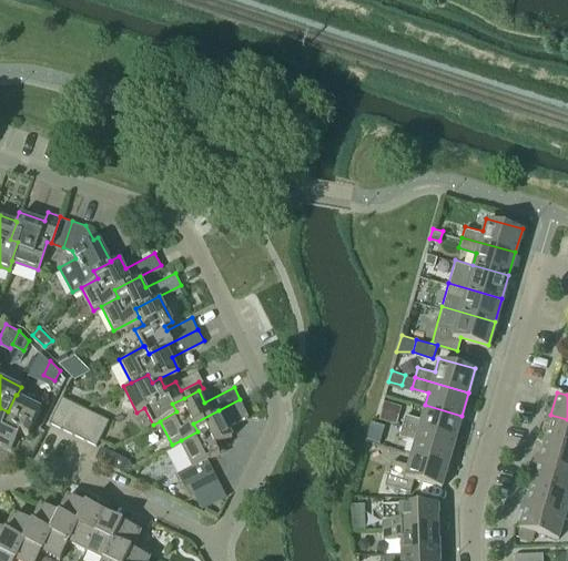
[(28,434),(40,407),(17,395),(16,395),(8,411),(0,408),(0,440),(11,446),(20,429),(28,434)]
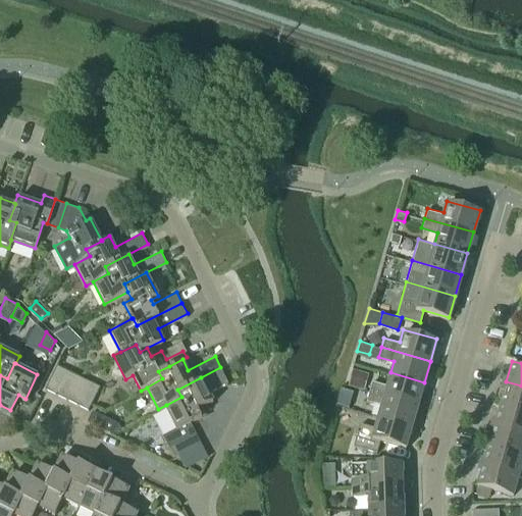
[(55,393),(67,368),(56,363),(45,387),(55,393)]
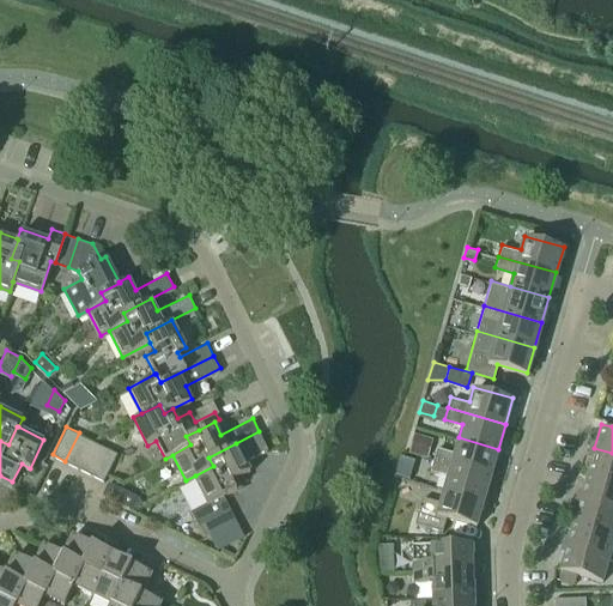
[(413,430),(408,447),(426,453),(431,436),(413,430)]
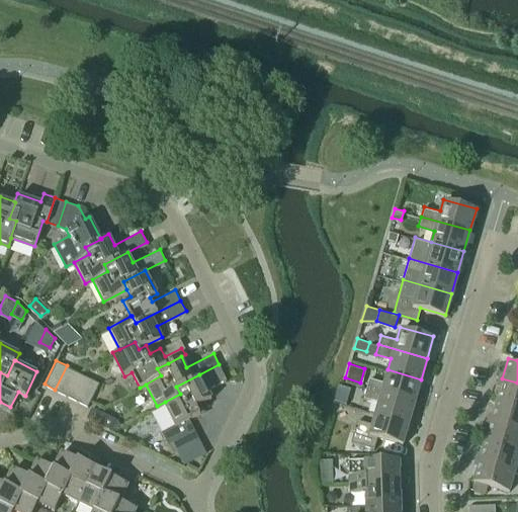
[(175,423),(161,430),(168,443),(172,441),(177,450),(196,441),(191,431),(194,429),(188,417),(199,412),(196,405),(211,397),(206,389),(227,378),(225,375),(219,364),(199,374),(176,387),(180,394),(165,402),(175,423)]
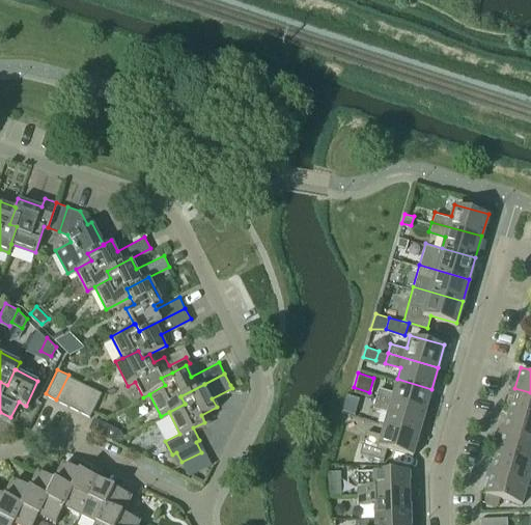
[(67,405),(79,380),(68,375),(56,399),(67,405)]
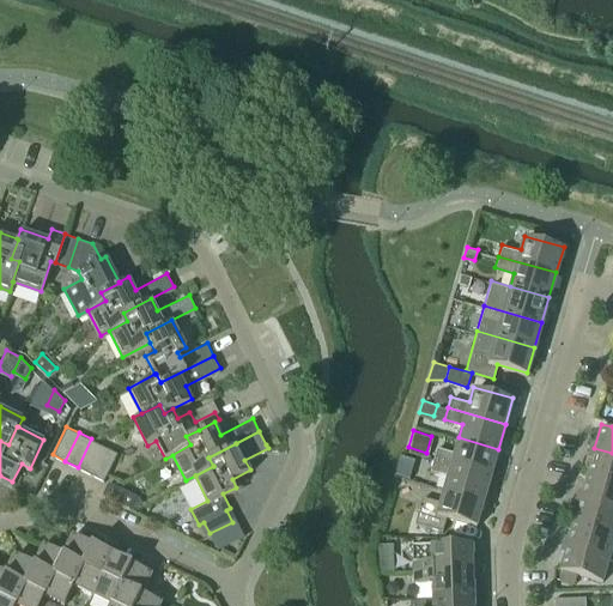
[(491,473),(498,449),(459,437),(455,450),(436,446),(434,458),(491,473)]
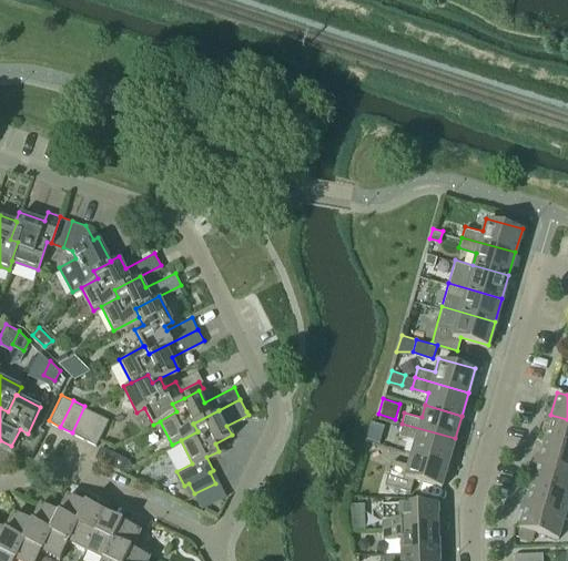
[(83,438),(97,412),(84,406),(72,432),(83,438)]
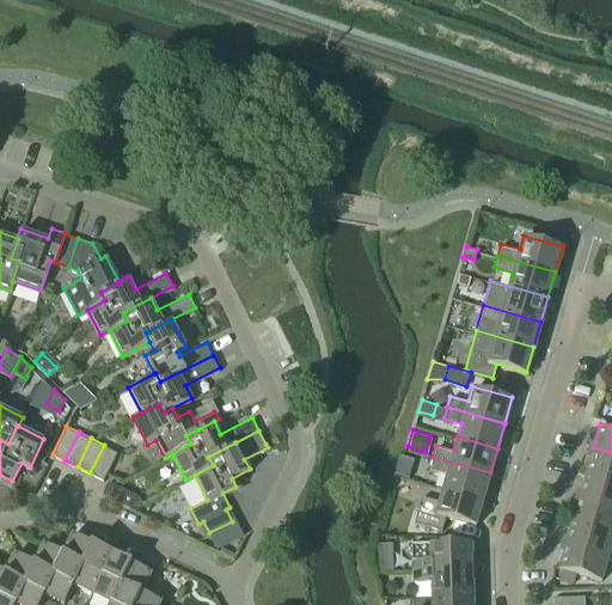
[(103,478),(117,451),(104,445),(90,472),(103,478)]
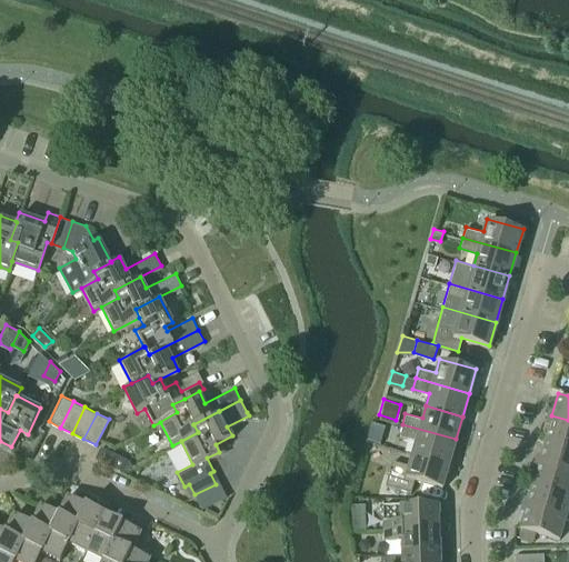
[(568,444),(568,420),(551,415),(545,438),(568,444)]
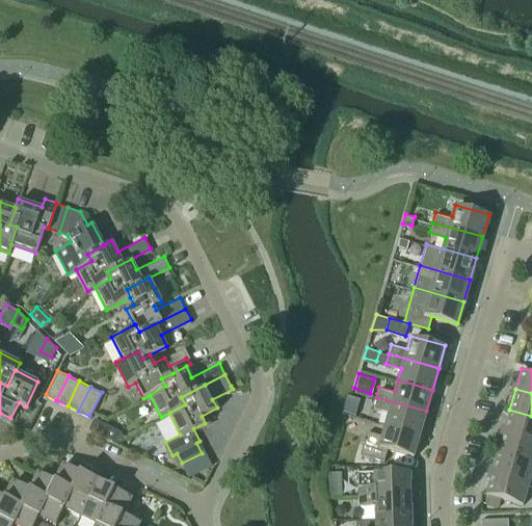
[(348,395),(344,410),(354,413),(360,398),(348,395)]
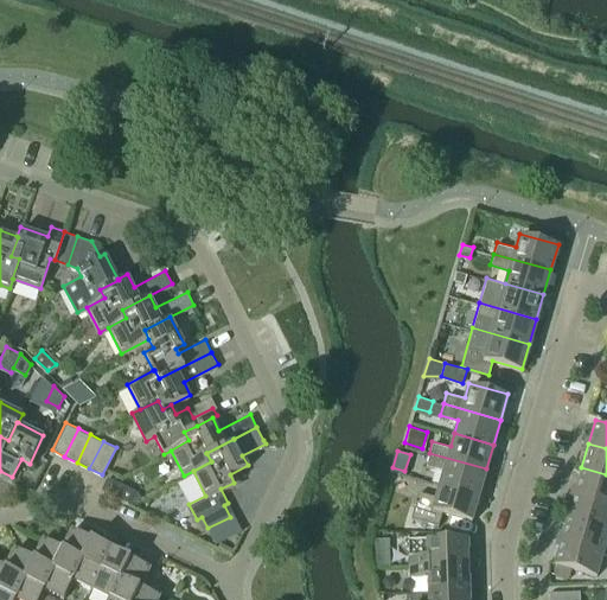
[(479,493),(486,468),(429,453),(426,464),(443,470),(440,483),(479,493)]
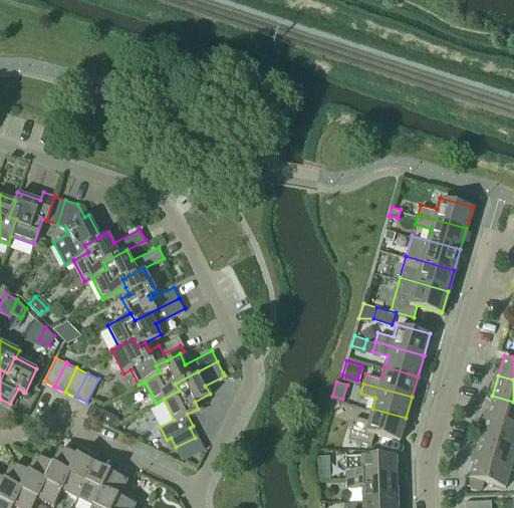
[(513,423),(513,402),(492,396),(486,415),(513,423)]
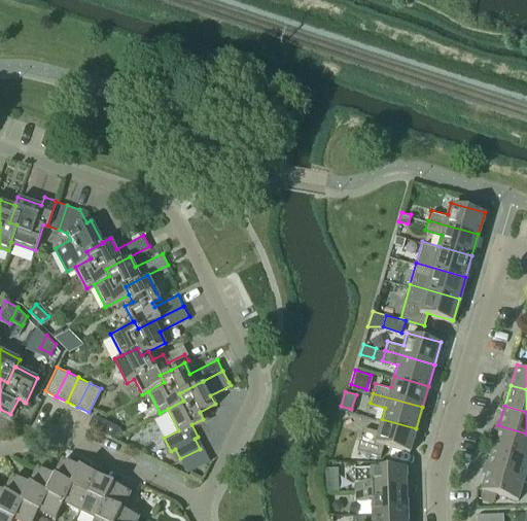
[(111,436),(116,424),(93,413),(88,424),(111,436)]
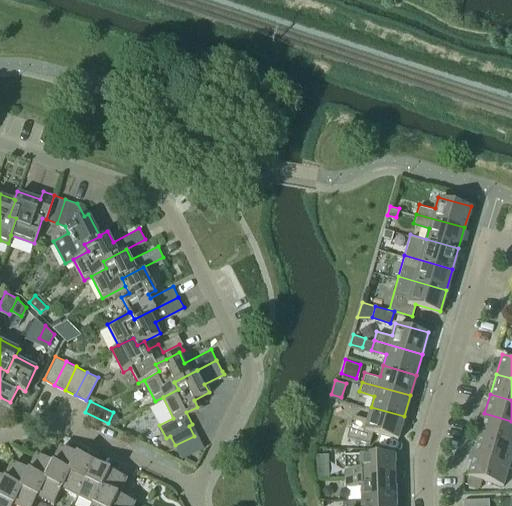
[(398,438),(404,416),(371,407),(368,418),(353,414),(346,435),(369,442),(373,430),(398,438)]
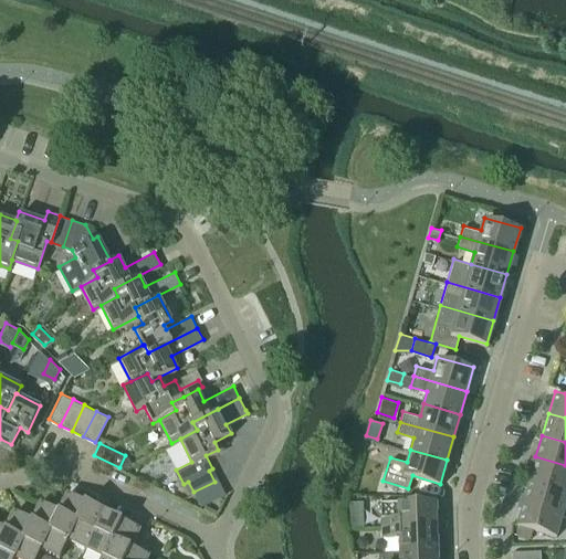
[(565,488),(565,465),(535,456),(530,478),(565,488)]
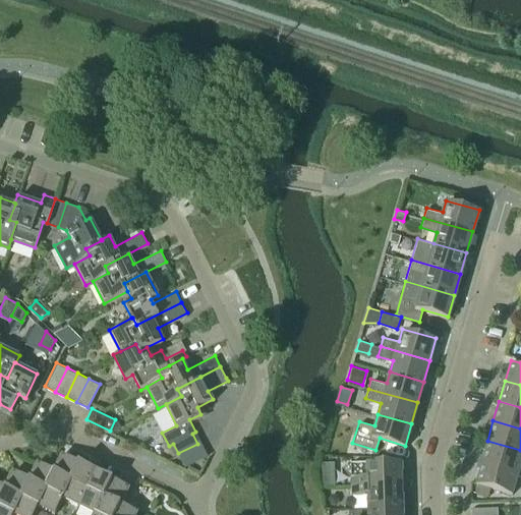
[(517,471),(520,458),(520,450),(487,441),(481,460),(517,471)]
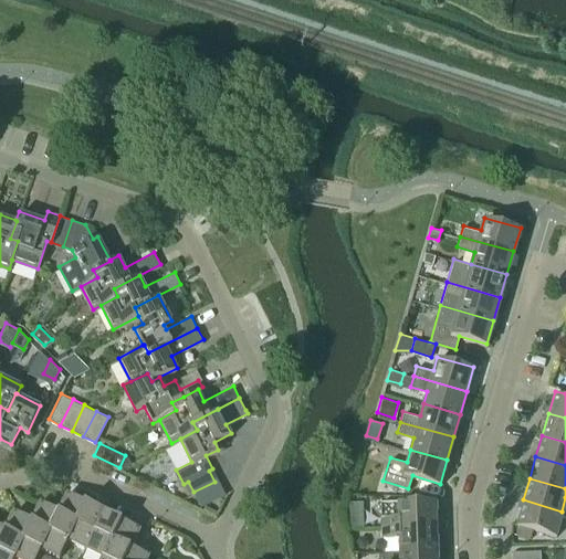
[(85,546),(104,509),(67,492),(59,509),(76,518),(67,537),(85,546)]
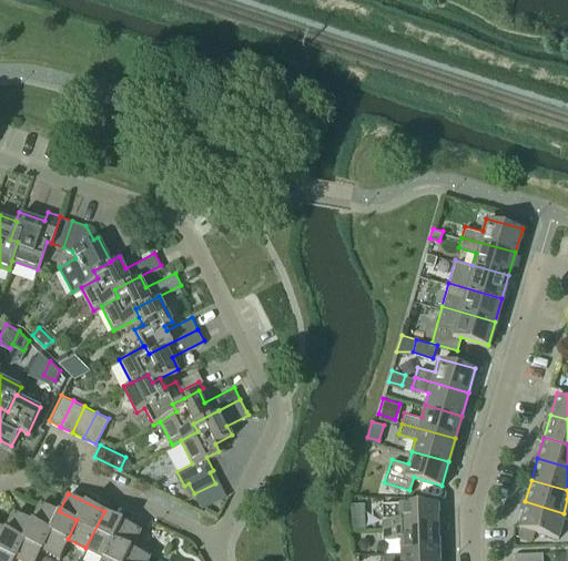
[(383,528),(437,526),(437,500),(399,501),(382,502),(383,518),(383,528)]
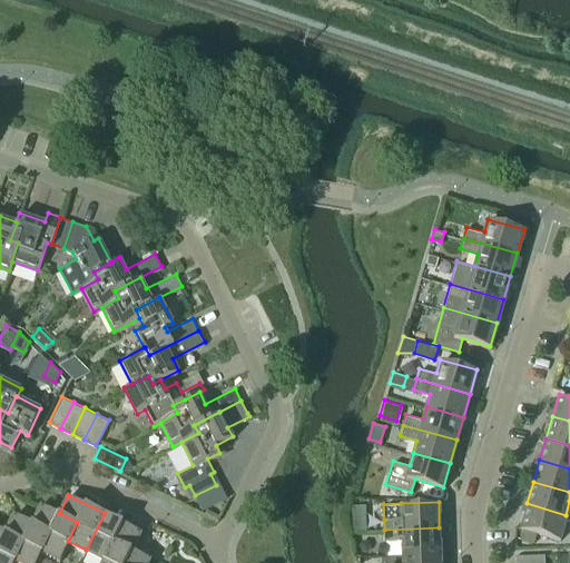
[(560,537),(566,515),(527,503),(520,526),(560,537)]
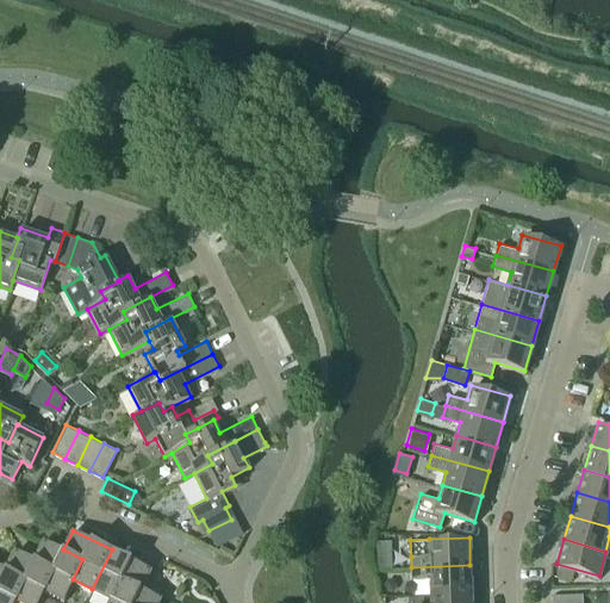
[(63,598),(73,579),(82,559),(63,549),(44,540),(35,559),(33,559),(54,570),(44,589),(63,598)]
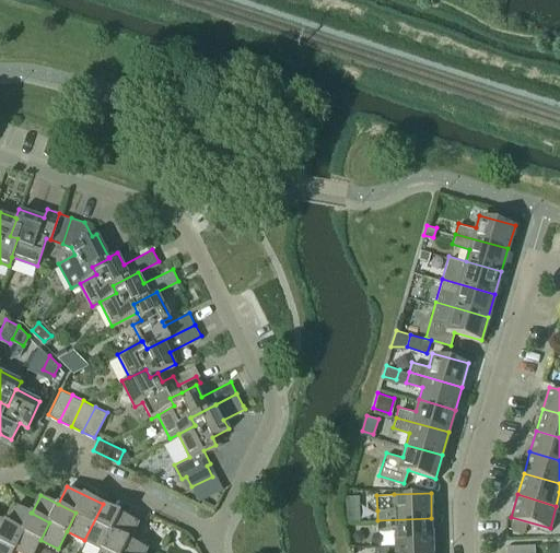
[(22,552),(34,552),(41,540),(49,522),(31,513),(32,513),(14,504),(4,521),(23,531),(13,549),(14,549),(22,552)]
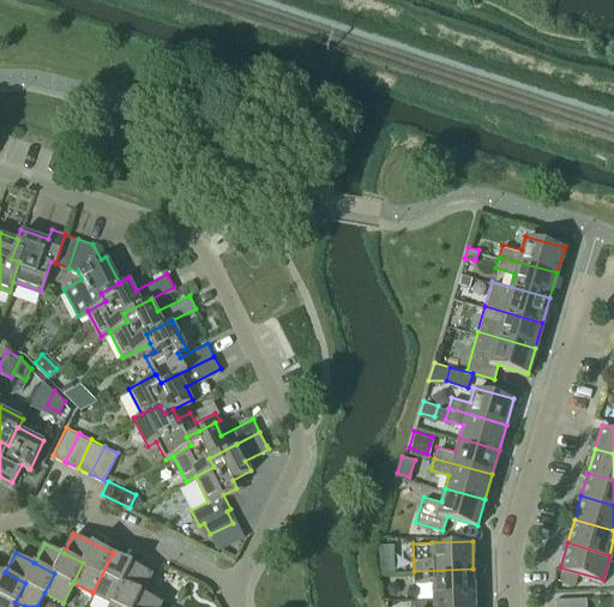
[(142,592),(151,572),(113,553),(92,593),(110,602),(112,602),(121,582),(142,593),(142,592)]
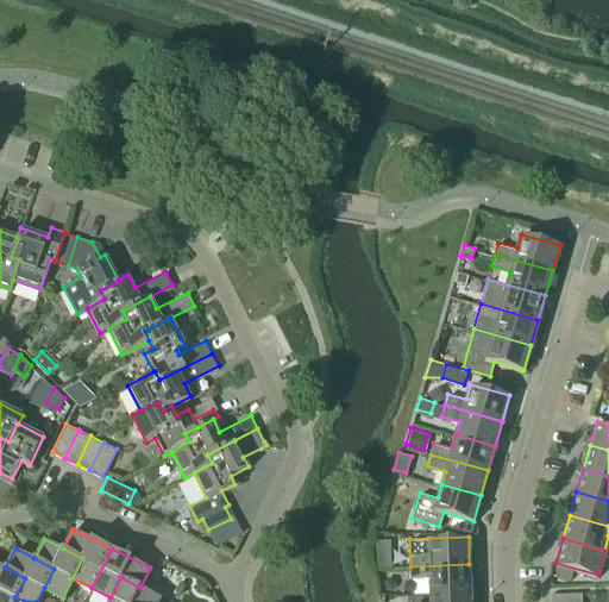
[(0,601),(13,601),(16,597),(14,597),(25,578),(5,568),(0,564),(0,601)]
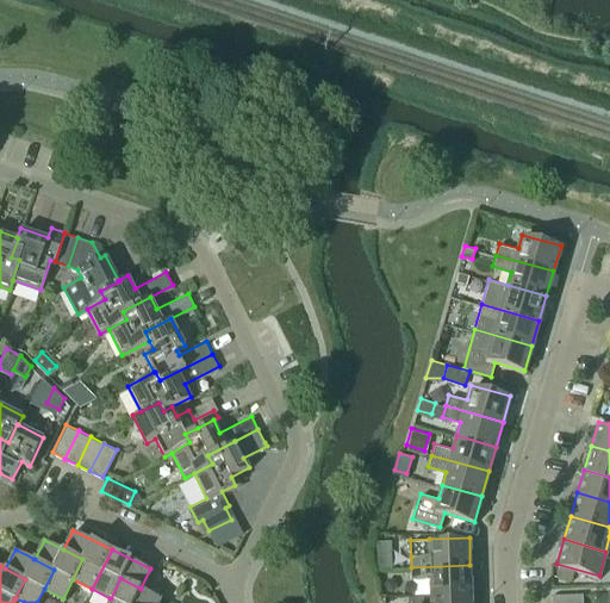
[(471,591),(470,565),(411,567),(411,578),(430,577),(431,592),(471,591)]
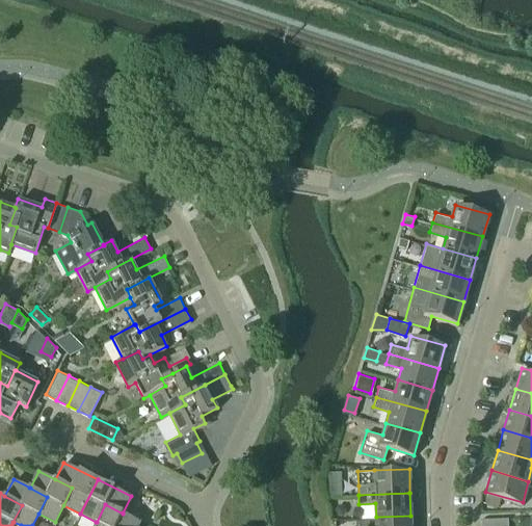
[(123,514),(105,504),(97,522),(96,522),(94,525),(137,525),(139,521),(123,513),(123,514)]
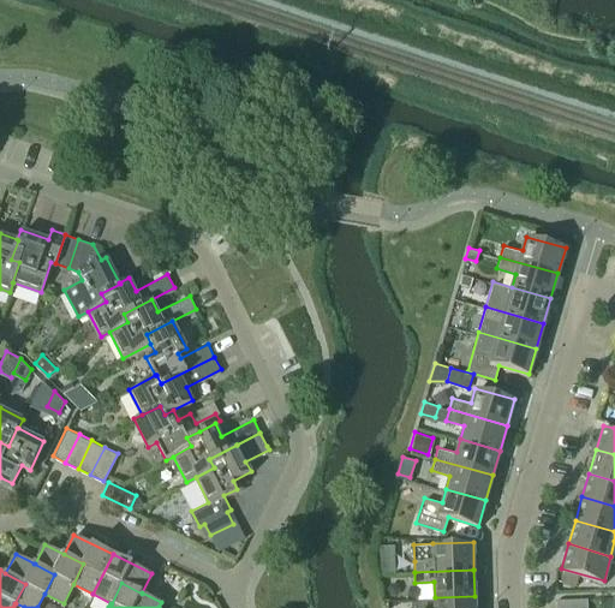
[(475,607),(475,596),(435,597),(434,607),(475,607)]
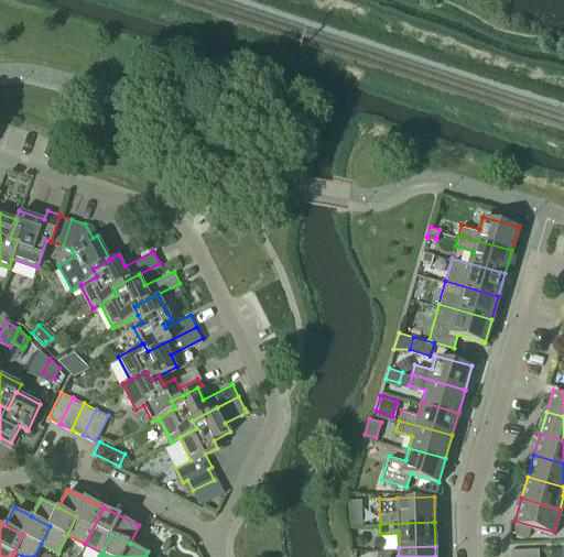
[(510,547),(510,556),(519,556),(519,547),(510,547)]
